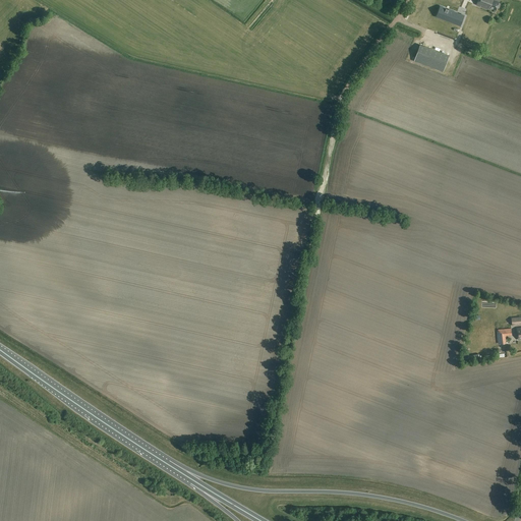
[(418,0),(416,6),(422,9),(426,0),(418,0)]
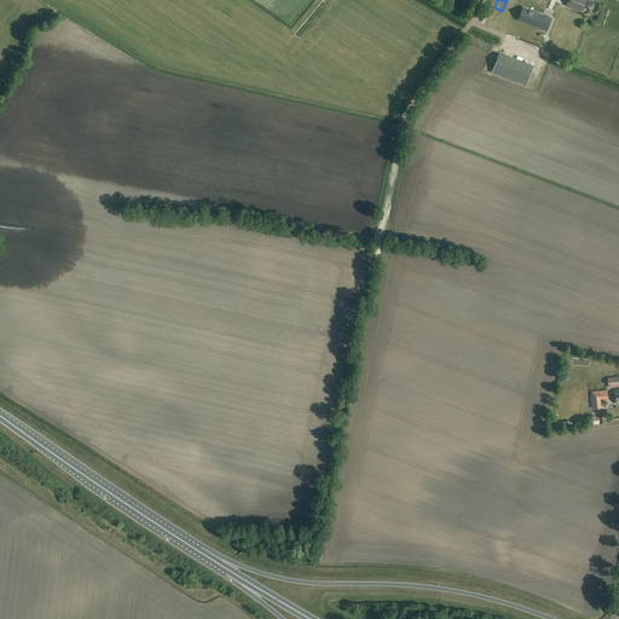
[(589,11),(594,1),(589,0),(567,0),(566,5),(582,11),(583,9),(589,11)]
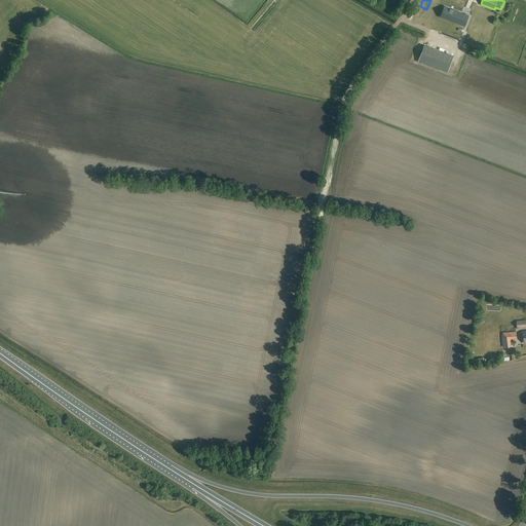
[(445,5),(441,16),(465,26),(470,14),(445,5)]
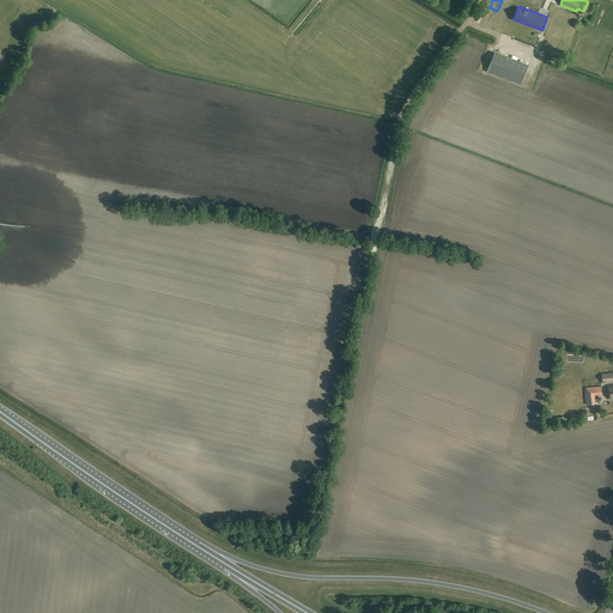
[(504,12),(498,29),(504,31),(510,14),(504,12)]
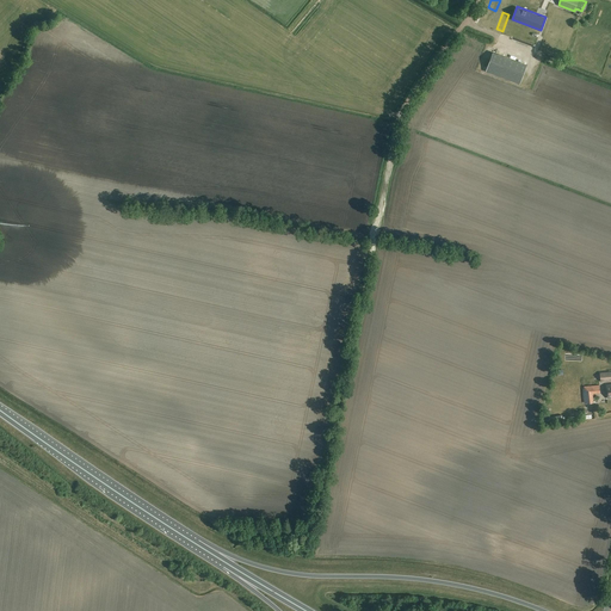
[(554,20),(551,26),(572,34),(573,28),(554,20)]
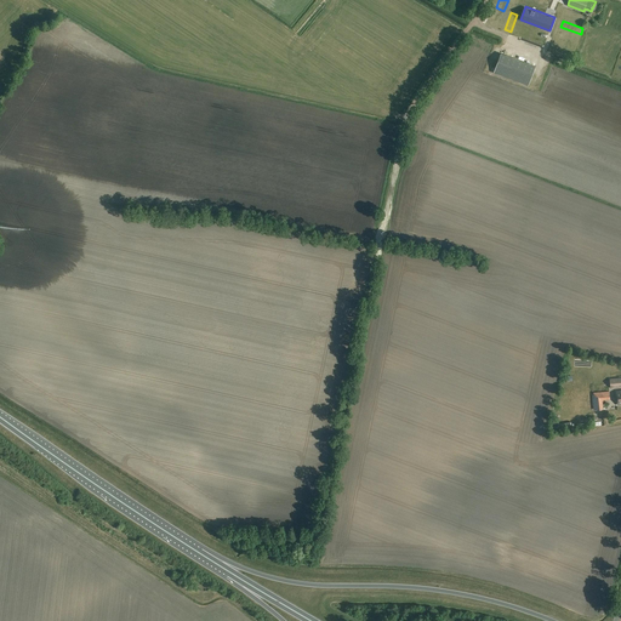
[(494,73),(529,86),(535,67),(501,53),(494,73)]
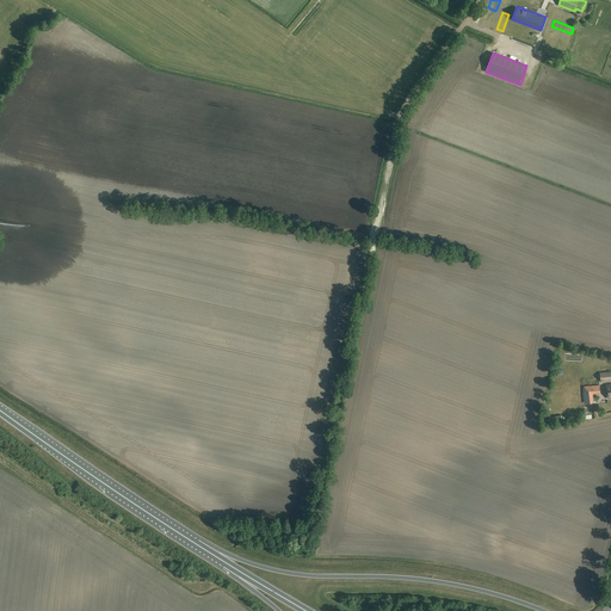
[(610,370),(600,372),(602,382),(610,381),(610,370)]
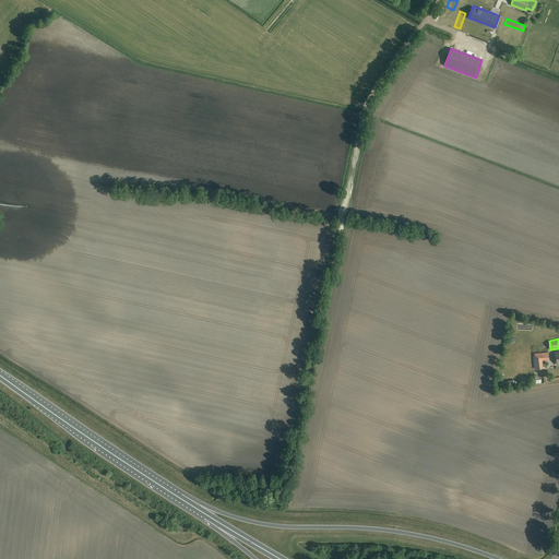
[(534,354),(536,369),(544,368),(543,360),(549,359),(549,352),(534,354)]
